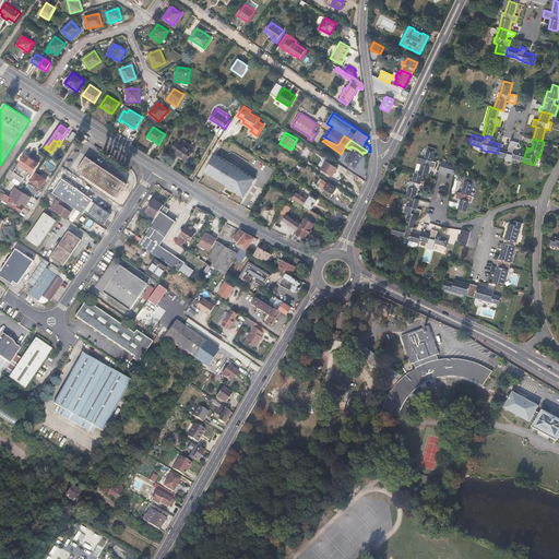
[(508,149),(503,147),(503,144),(500,143),(500,144),(497,153),(496,155),(506,158),(504,159),(511,162),(512,158),(523,162),(525,153),(518,151),(519,147),(516,146),(519,142),(514,141),(511,140),(508,149)]
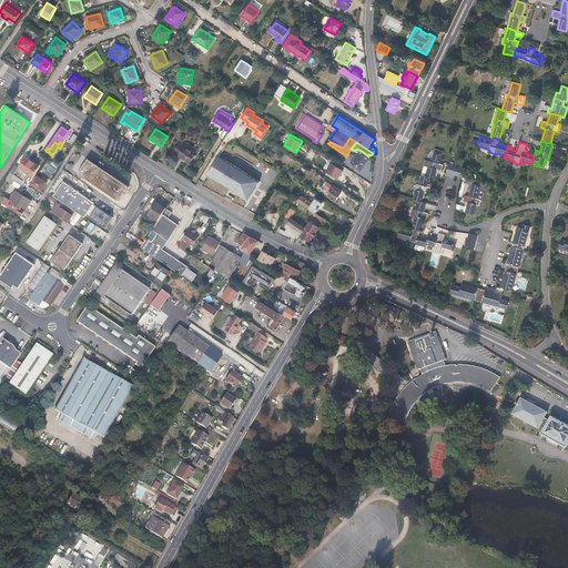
[(190,163),(196,153),(198,150),(188,143),(185,146),(180,143),(173,153),(182,158),(190,163)]
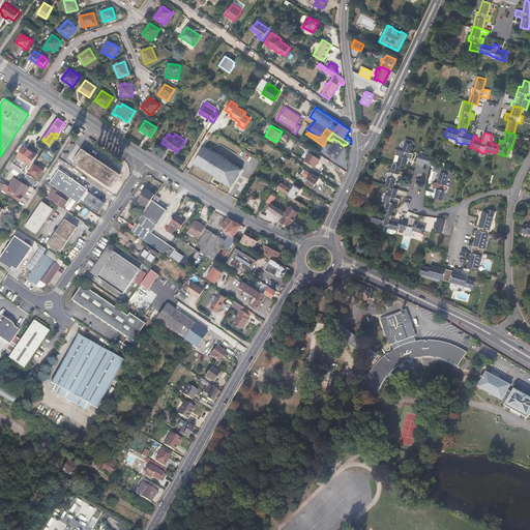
[(396,165),(402,166),(406,167),(407,164),(408,164),(409,158),(412,159),(413,156),(414,154),(411,153),(414,142),(406,139),(403,151),(398,149),(393,164),(396,165)]
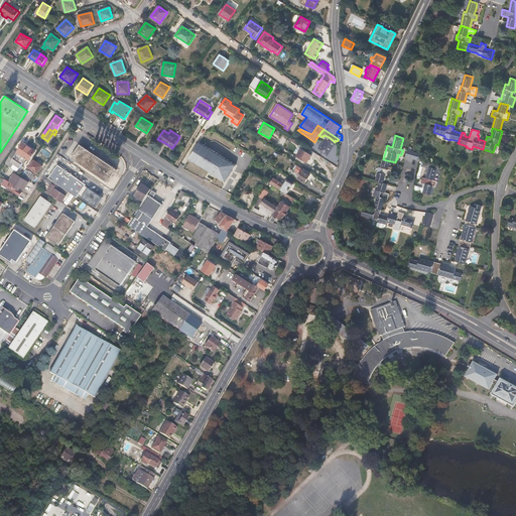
[(313,152),(300,143),(292,138),(290,136),(288,139),(298,145),(297,146),(301,148),(296,156),(306,163),(310,157),(313,152)]
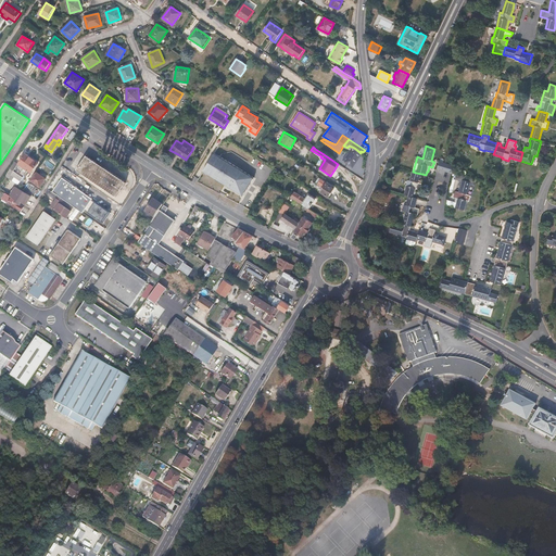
[(353,149),(352,148),(350,150),(349,152),(349,153),(348,153),(343,160),(345,161),(344,163),(352,168),(357,160),(363,152),(361,151),(361,153),(354,148),(353,149)]
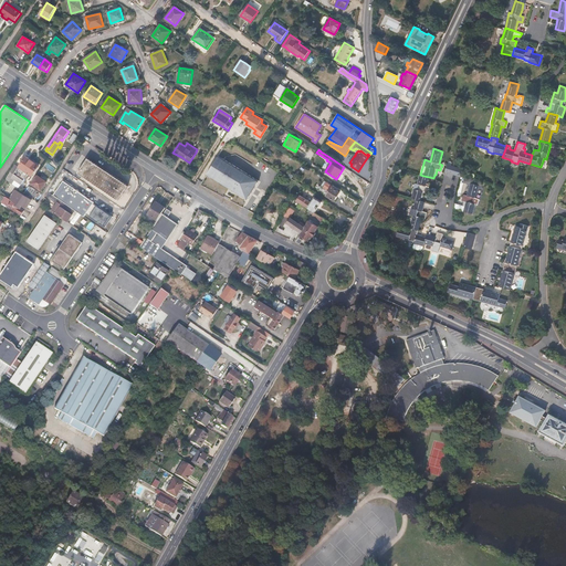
[(258,180),(216,156),(205,174),(244,199),(258,180)]
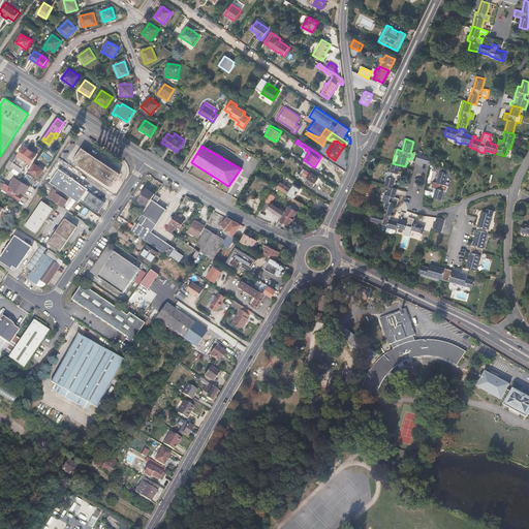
[(37,154),(24,147),(14,162),(10,160),(5,167),(13,174),(17,167),(25,173),(37,154)]
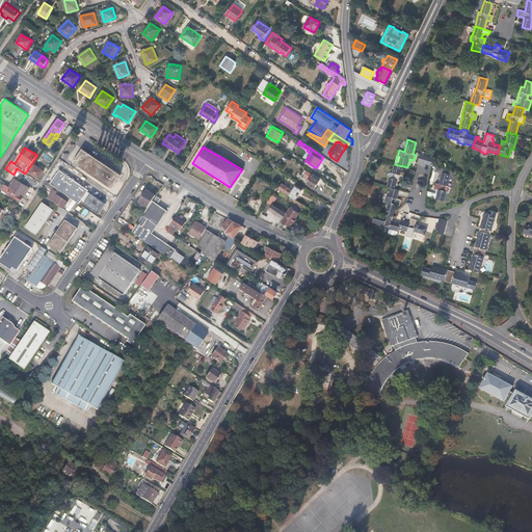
[(84,149),(75,162),(112,188),(123,174),(84,149)]
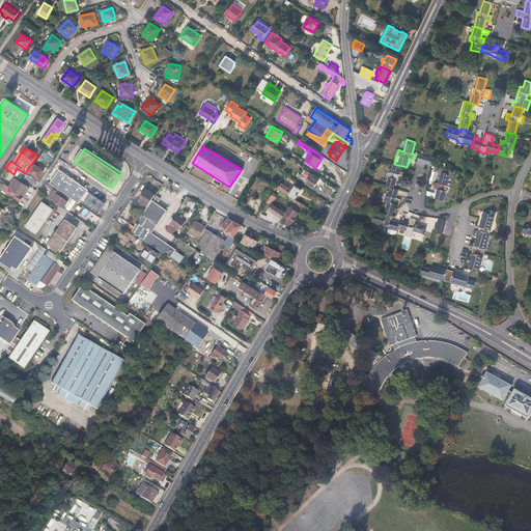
[(421,151),(420,154),(417,162),(432,166),(435,159),(424,155),(424,152),(421,151)]
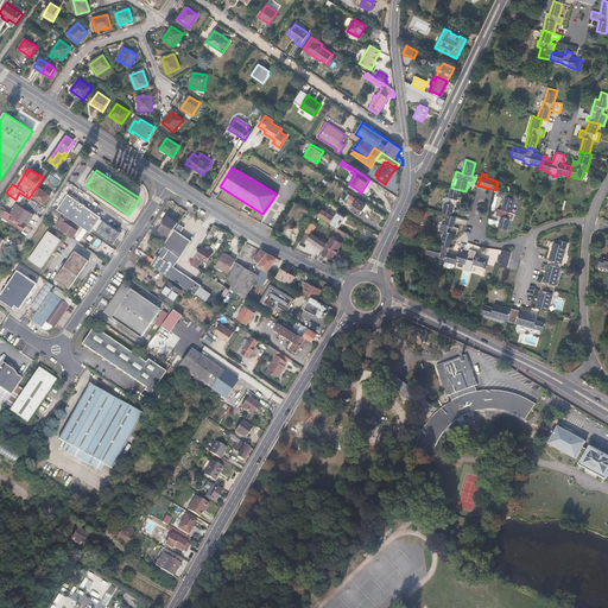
[(51,196),(40,188),(33,198),(43,206),(51,196)]
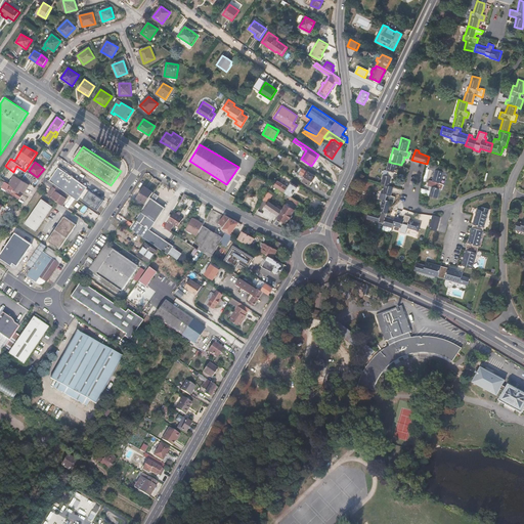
[(385,184),(390,186),(391,182),(392,177),(396,178),(397,174),(398,170),(395,169),(397,164),(392,163),(389,162),(386,170),(385,170),(384,175),(383,174),(381,183),(385,184)]
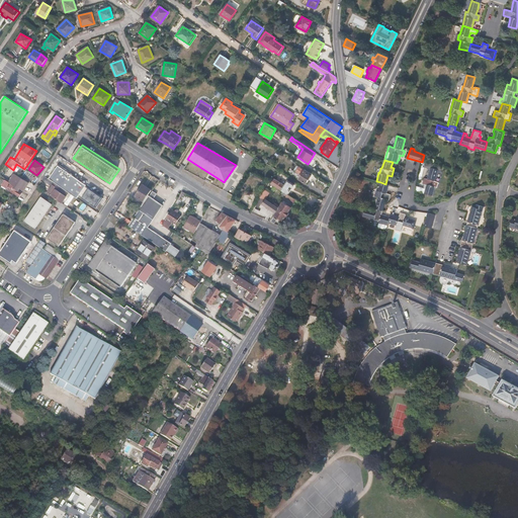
[(427,190),(425,190),(426,188),(417,186),(416,191),(424,193),(433,196),(435,186),(434,186),(439,167),(427,163),(426,167),(431,168),(430,169),(428,168),(426,174),(425,178),(424,178),(422,184),(428,185),(427,190)]
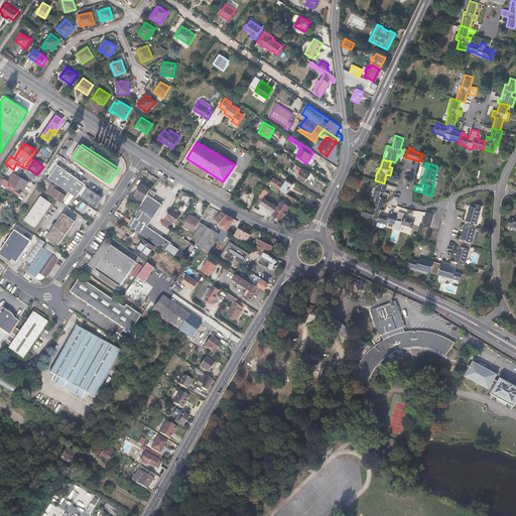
[(57,165),(49,177),(53,180),(53,181),(78,198),(87,184),(57,165)]
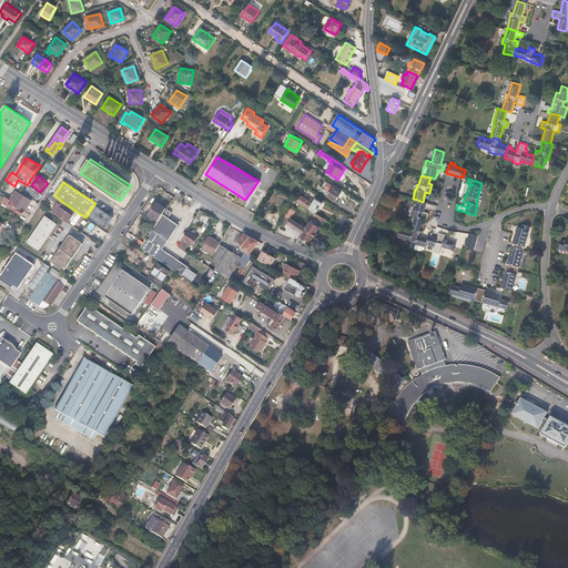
[(341,192),(335,189),(333,188),(333,186),(328,183),(327,184),(325,182),(323,186),(330,192),(330,193),(328,196),(336,201),(338,196),(341,192)]
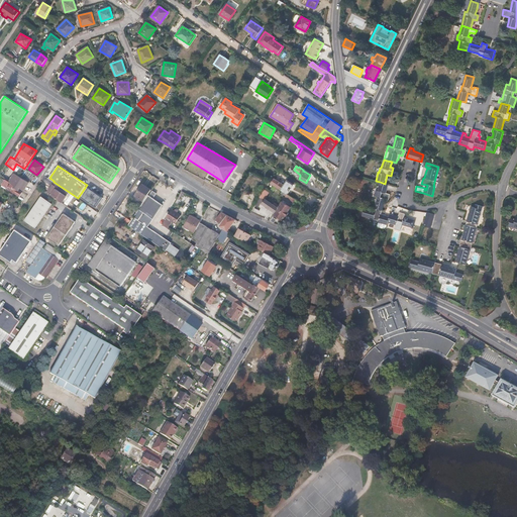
[(17,176),(19,177),(14,185),(8,181),(5,186),(10,189),(20,196),(23,192),(20,190),(18,189),(19,187),(21,188),(25,191),(30,183),(21,178),(22,177),(18,174),(17,176)]
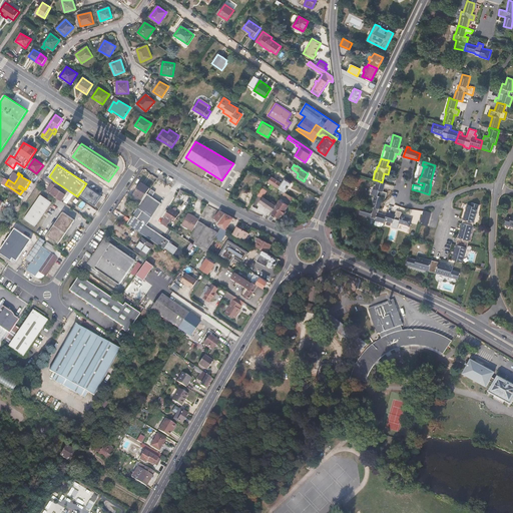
[(285,192),(286,192),(290,186),(294,180),(287,176),(282,183),(272,177),(269,182),(285,192)]
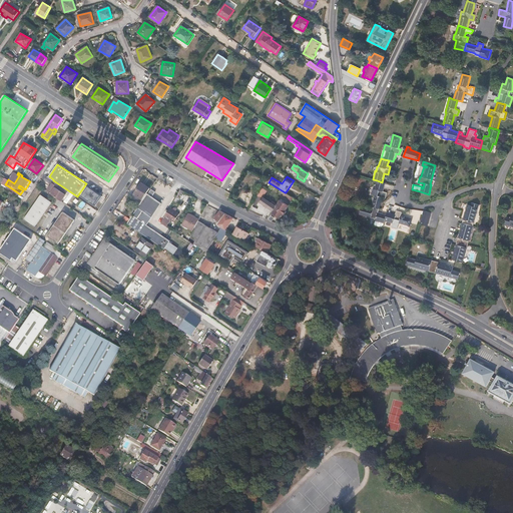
[(379,208),(380,208),(383,197),(386,198),(387,195),(387,192),(384,191),(386,183),(382,182),(377,180),(375,189),(373,188),(372,194),(375,195),(372,206),(374,207),(379,208)]
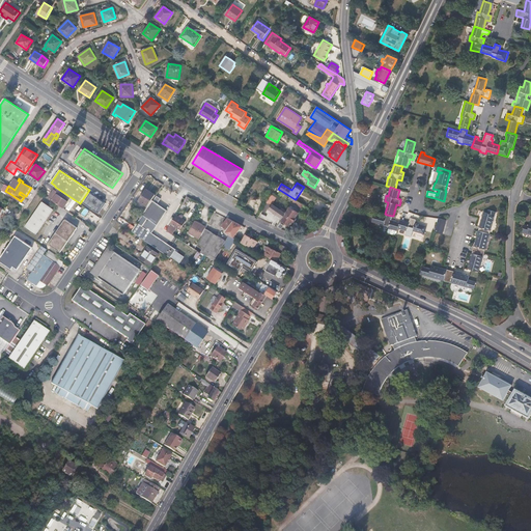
[(72,198),(56,188),(50,197),(54,200),(53,201),(64,208),(72,198)]
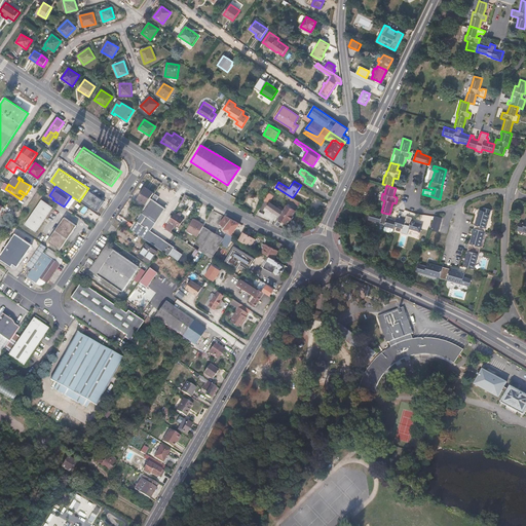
[(153,193),(145,187),(135,202),(144,209),(153,193)]
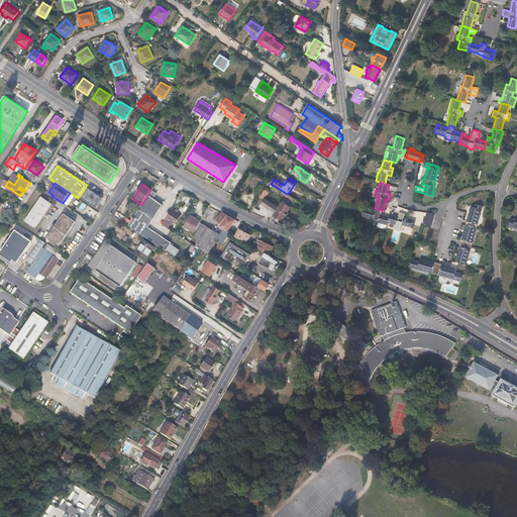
[(103,198),(89,188),(83,198),(97,207),(103,198)]
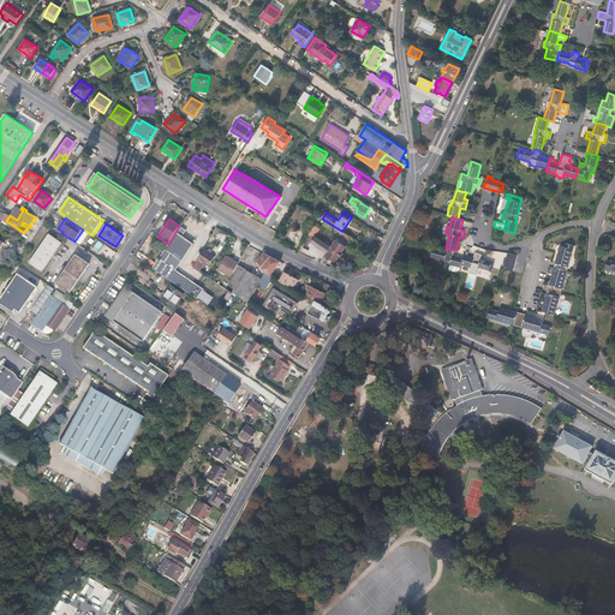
[(166,249),(171,252),(165,262),(160,258),(153,268),(186,291),(189,293),(198,299),(204,288),(174,268),(180,260),(183,261),(193,244),(183,236),(186,231),(181,227),(178,233),(177,232),(166,249)]
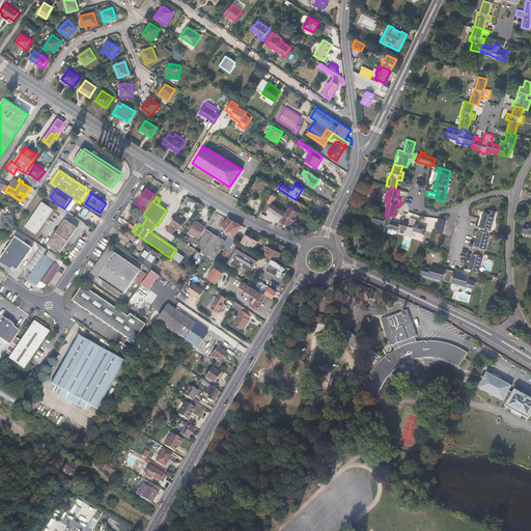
[(187,196),(185,199),(183,203),(188,206),(193,199),(187,196)]
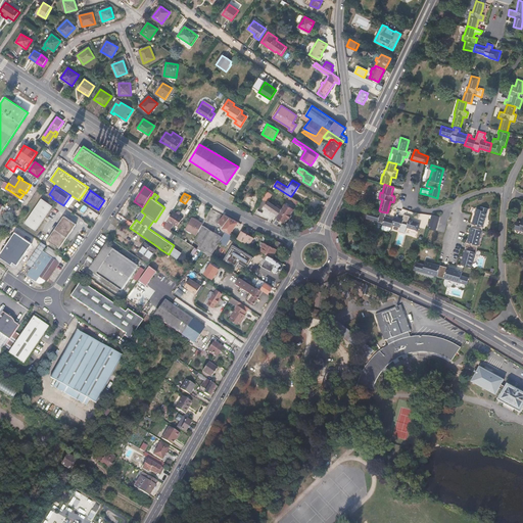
[(288,199),(293,202),(297,205),(299,202),(291,196),(290,196),(288,199)]
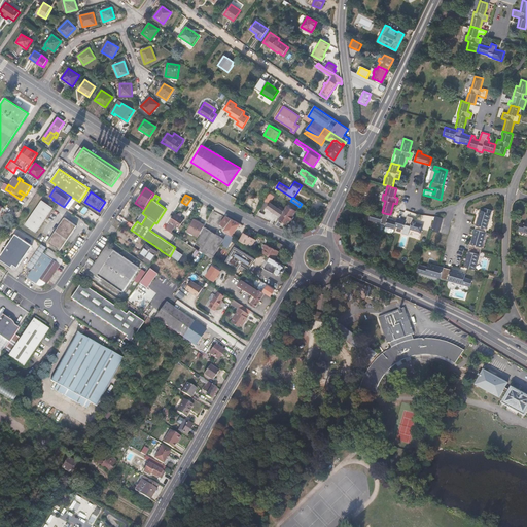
[(54,208),(42,200),(26,224),(36,233),(54,208)]
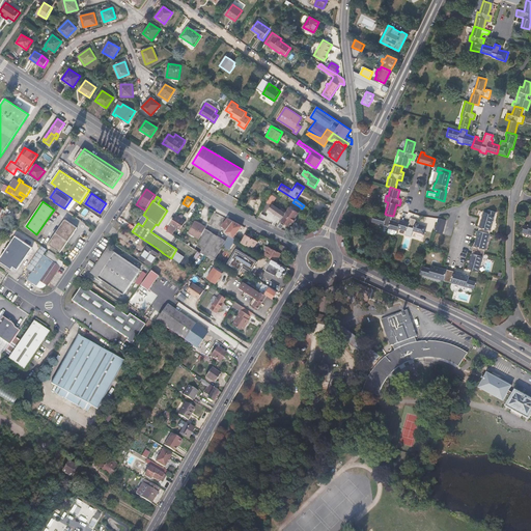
[(269,210),(282,219),(285,214),(273,204),(272,205),(271,205),(267,202),(261,211),(263,212),(266,213),(268,208),(270,210),(269,210)]
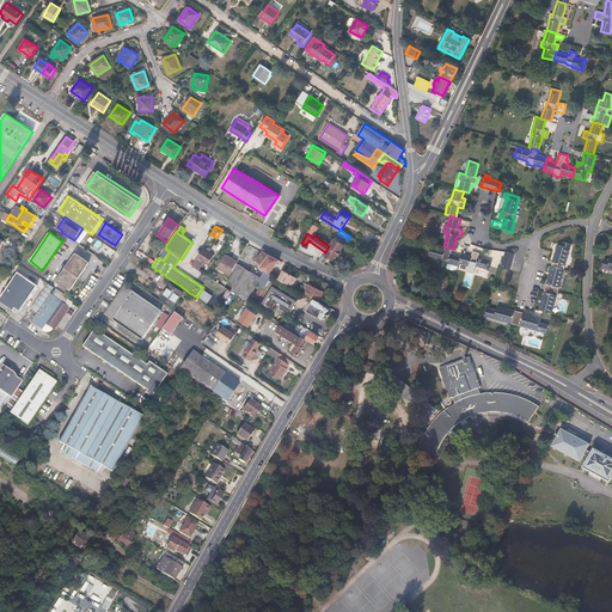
[(343,252),(341,251),(344,245),(338,242),(340,240),(337,238),(336,240),(335,239),(334,240),(324,255),(335,261),(338,256),(340,257),(341,255),(343,252)]
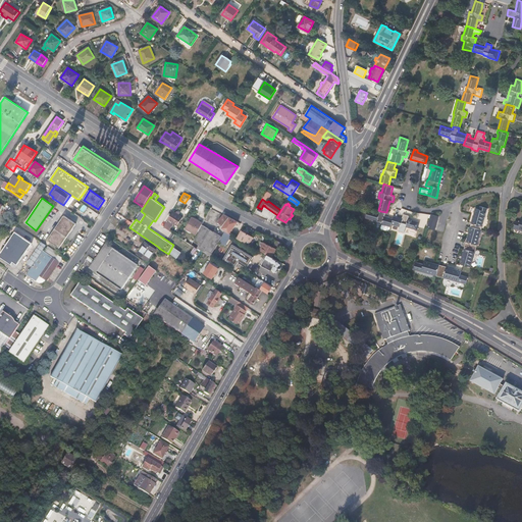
[(470,226),(481,229),(487,208),(480,206),(479,209),(476,208),(473,218),(470,226)]
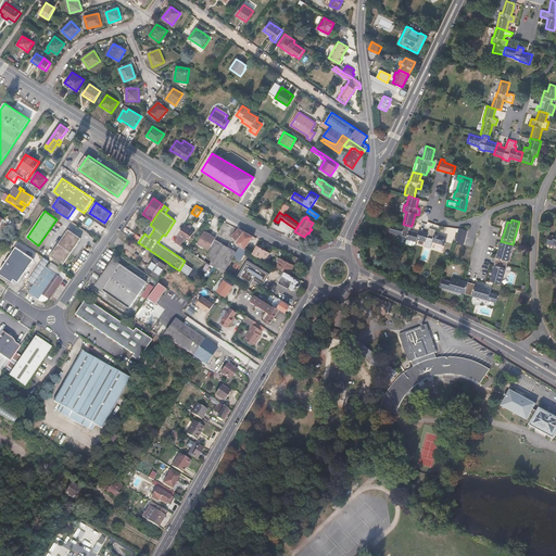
[(415,247),(416,242),(417,239),(419,232),(414,231),(409,230),(411,226),(405,225),(404,227),(384,222),(381,229),(390,231),(389,232),(407,238),(406,243),(406,244),(415,247)]
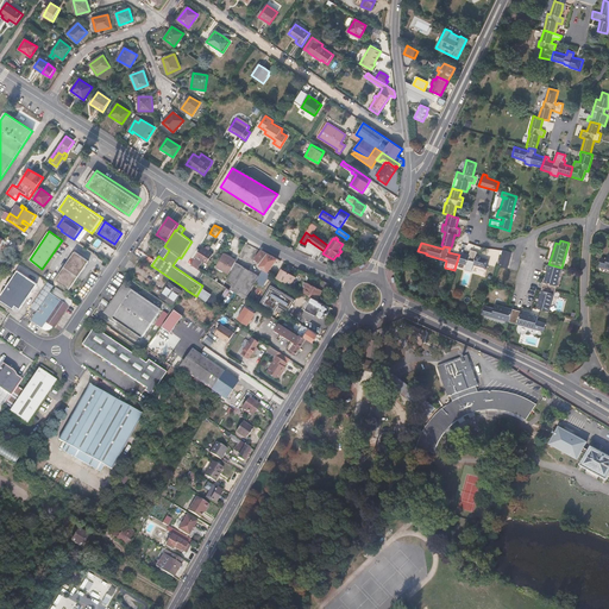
[(267,253),(261,250),(253,259),(259,263),(267,253)]
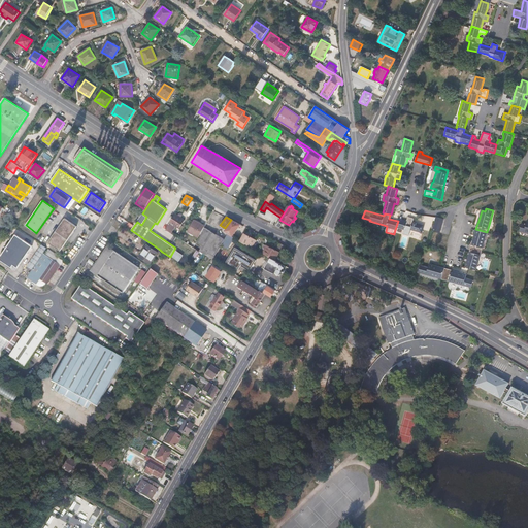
[(408,217),(406,221),(402,220),(398,219),(398,221),(396,227),(404,230),(403,234),(409,236),(410,230),(423,233),(425,225),(418,223),(413,221),(414,219),(408,217)]
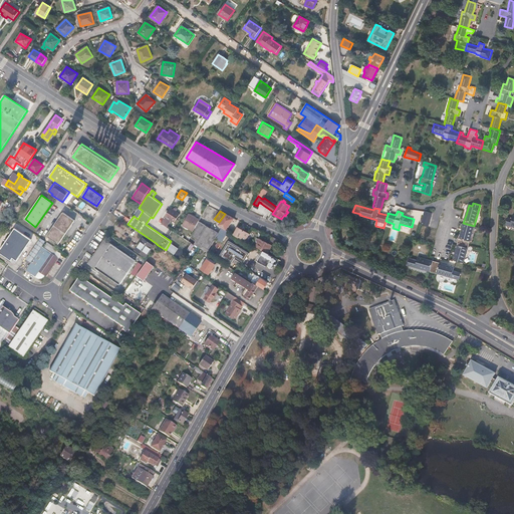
[(425,211),(421,225),(429,227),(432,213),(425,211)]
